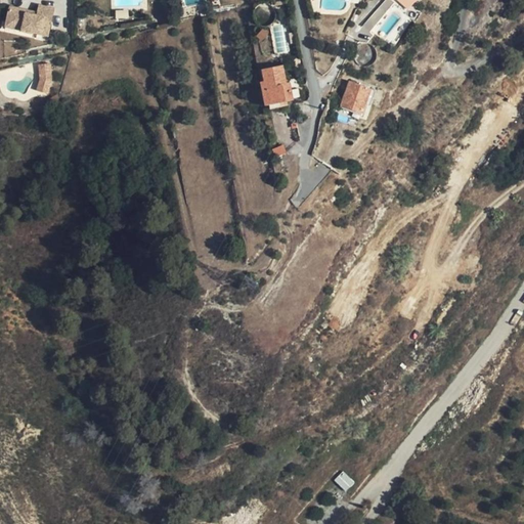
[(10,7),(6,23),(23,27),(22,30),(49,36),(55,9),(38,5),(37,12),(10,7)]
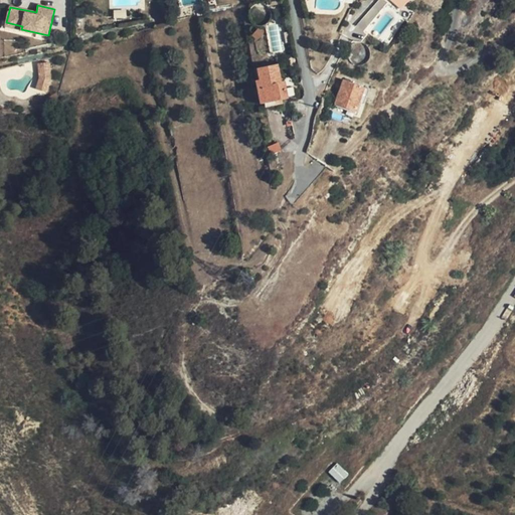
[(48,62),(37,63),(39,77),(35,89),(46,93),(51,77),(48,62)]
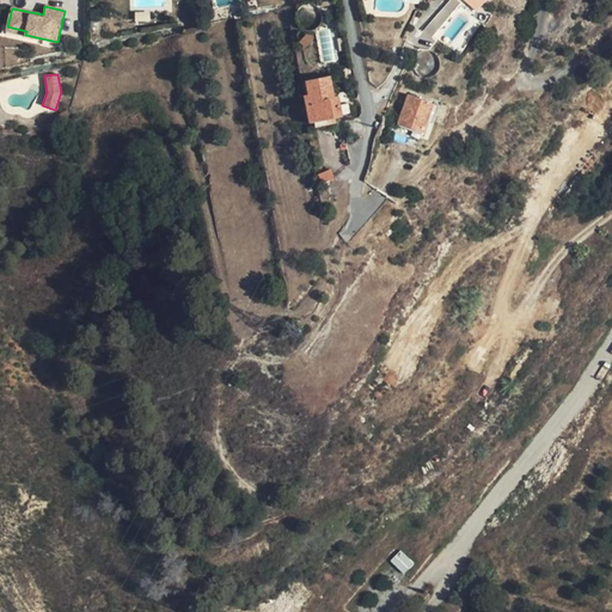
[(306,81),(314,122),(342,116),(338,97),(335,98),(330,77),(306,81)]
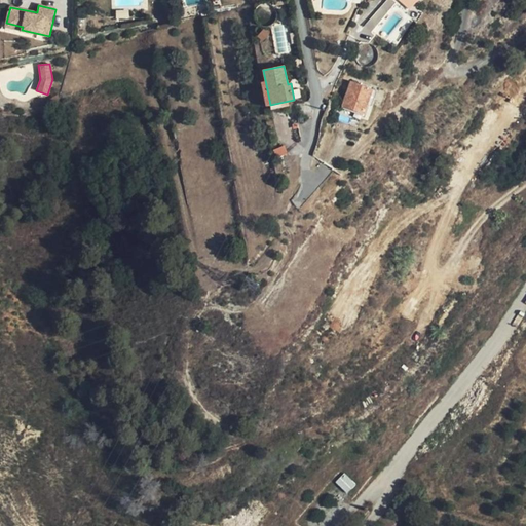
[(351,81),(342,106),(364,114),(372,89),(351,81)]
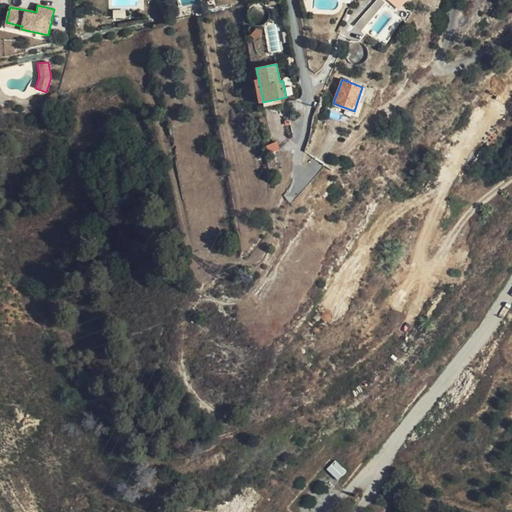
[(287,102),(286,97),(263,102),(264,106),(287,102)]
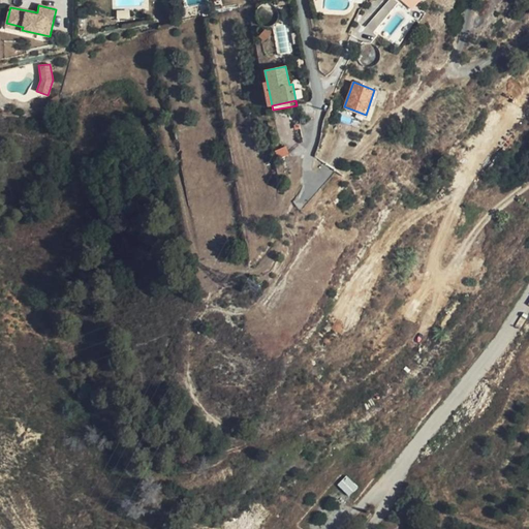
[(257,122),(268,120),(266,112),(256,114),(257,122)]
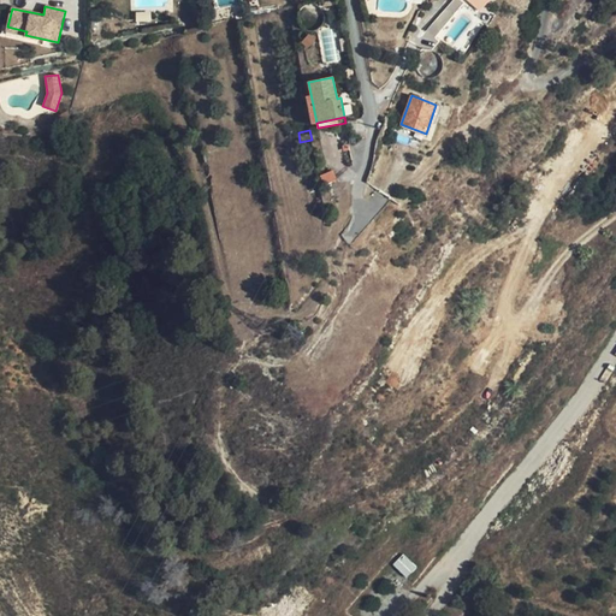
[(320,176),(324,185),(337,181),(332,170),(320,176)]
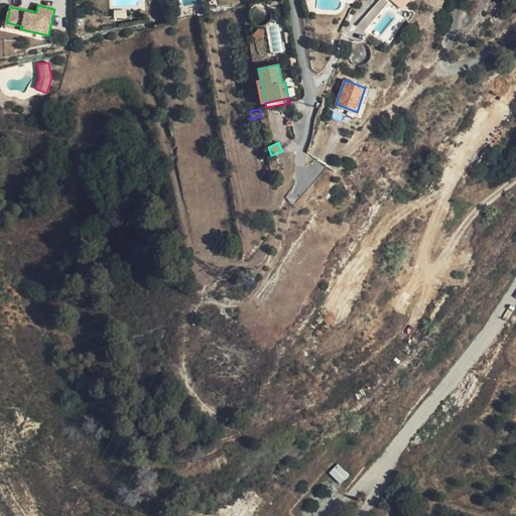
[(338,464),(333,470),(329,473),(341,486),(345,480),(351,476),(338,464)]
